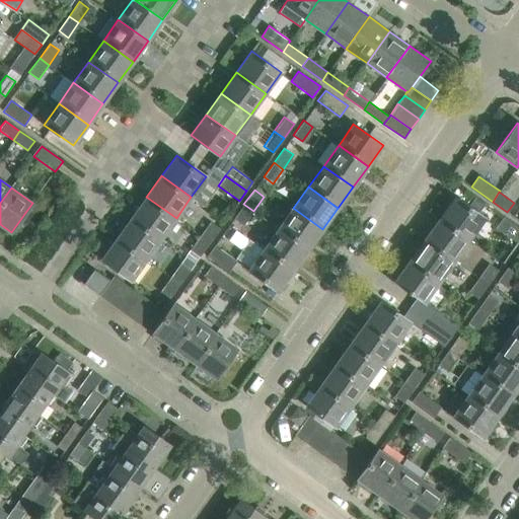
[(474,196),(468,206),(471,209),(478,214),(486,204),(474,196)]
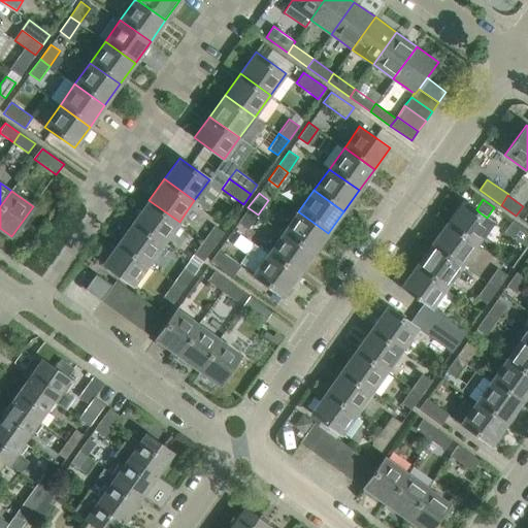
[(179,222),(149,200),(134,222),(164,243),(179,222)]
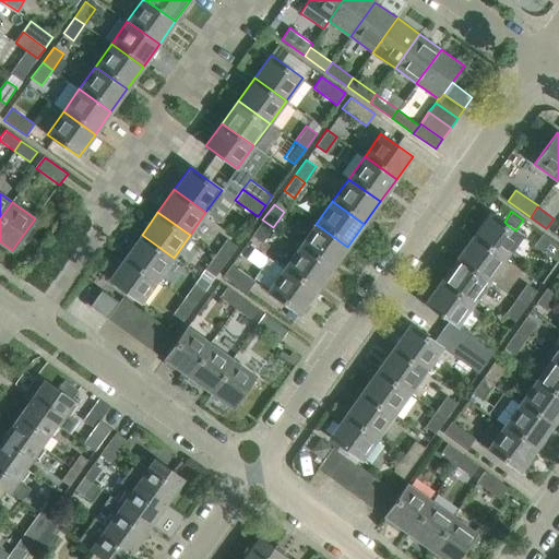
[(515,230),(508,225),(504,222),(490,212),(474,235),(506,258),(522,235),(515,230)]
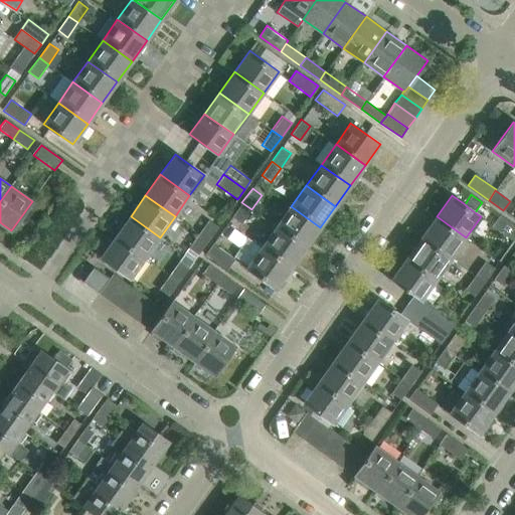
[(241,223),(251,209),(241,202),(231,217),(241,223)]
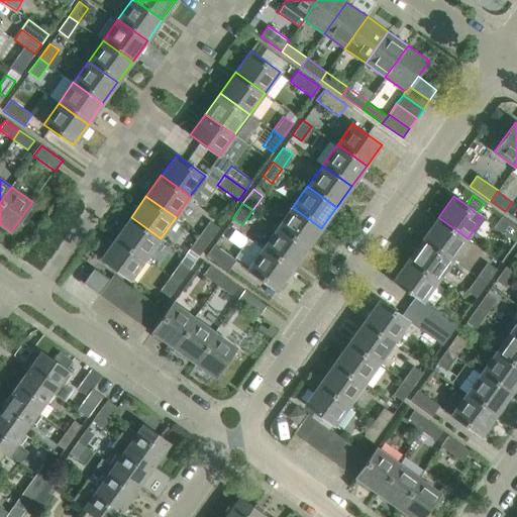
[(307,248),(321,228),(292,207),(278,228),(307,248)]
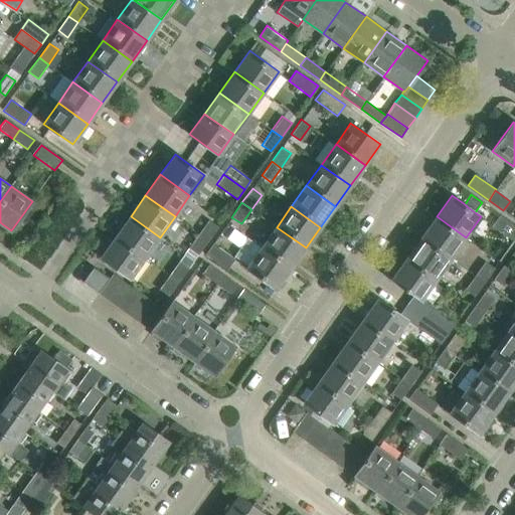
[(514,237),(514,225),(499,215),(491,226),(512,241),(514,237)]
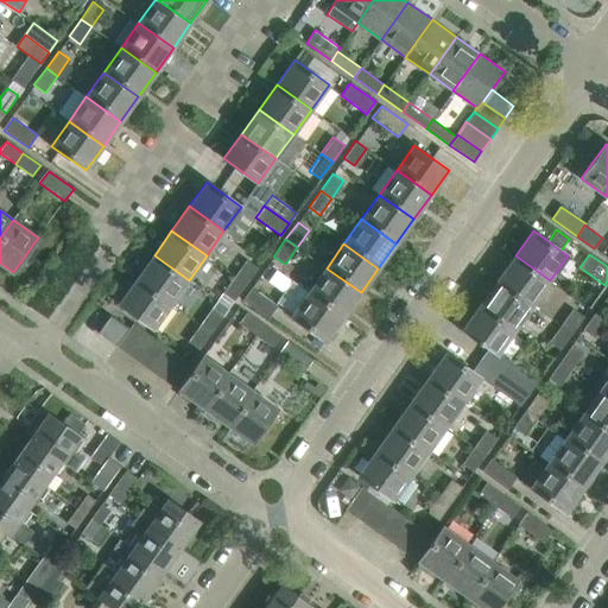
[(189,280),(154,255),(137,279),(171,304),(189,280)]
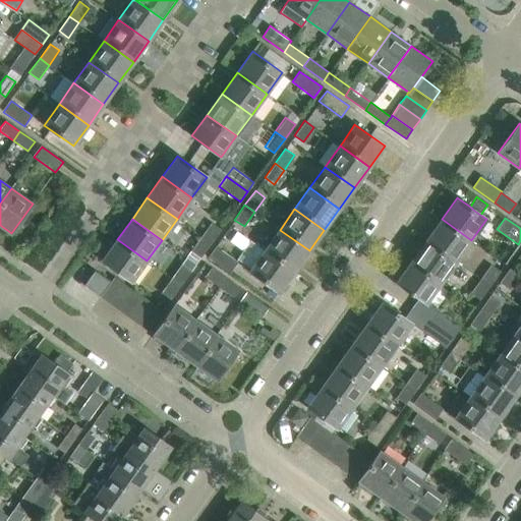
[(471,240),(442,219),(426,240),(456,261),(471,240)]
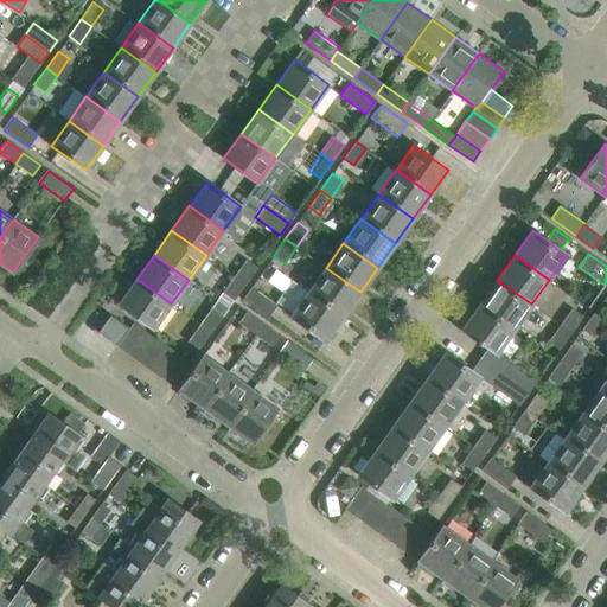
[(247,259),(234,275),(246,283),(257,267),(247,259)]
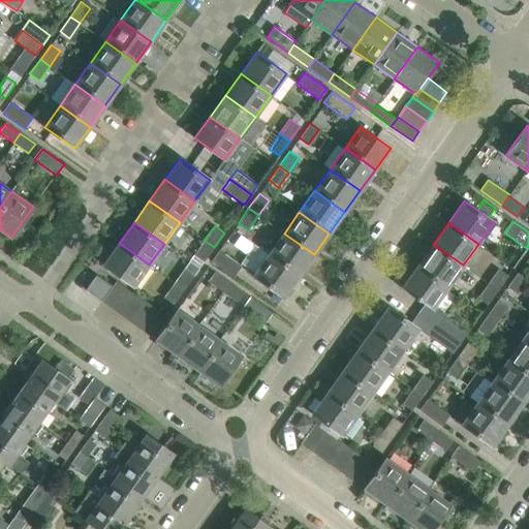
[(299,276),(314,254),(284,234),(269,254),(299,276)]
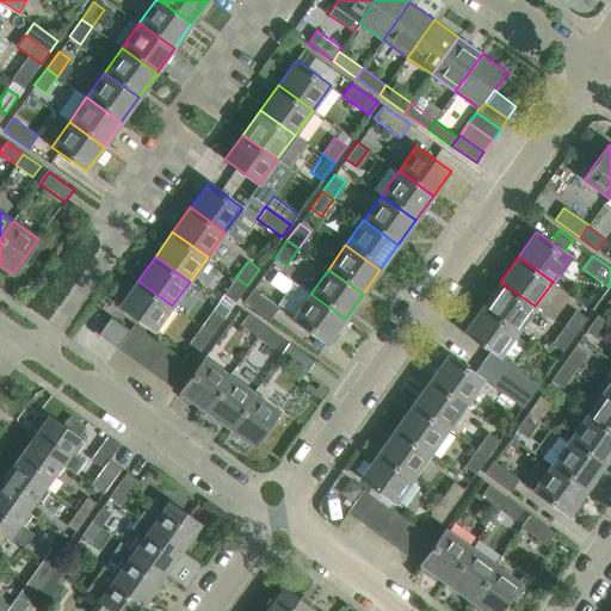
[(234,302),(247,285),(235,277),(223,294),(234,302)]
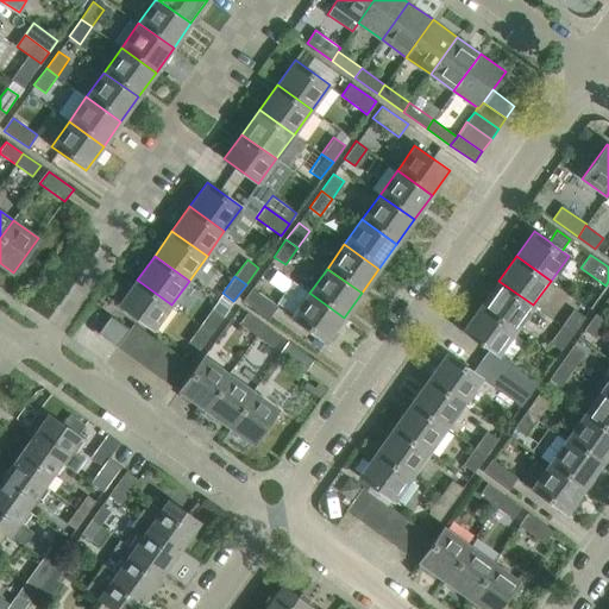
[(171,305),(137,280),(119,305),(154,330),(171,305)]
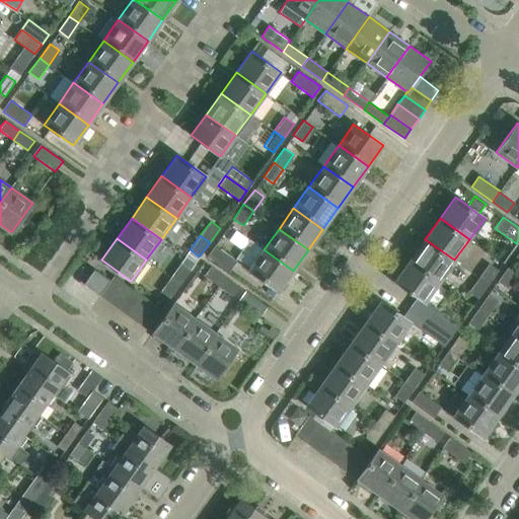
[(454,260),(425,239),(410,261),(439,281),(454,260)]
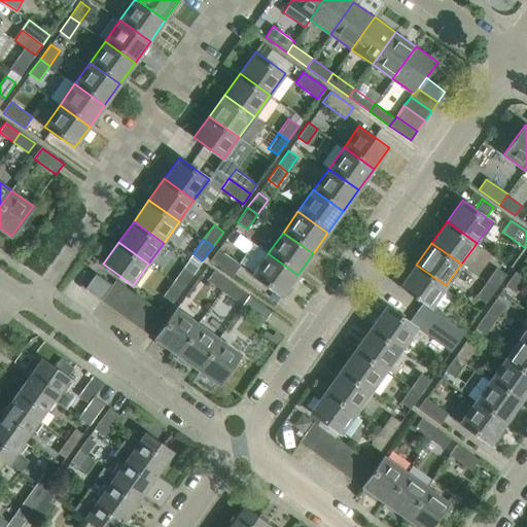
[(209,261),(232,277),(240,266),(217,249),(209,261)]
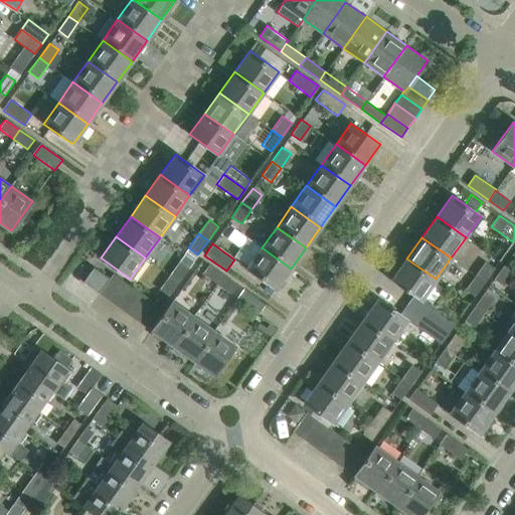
[(276,290),(291,269),(262,247),(246,269),(276,290)]
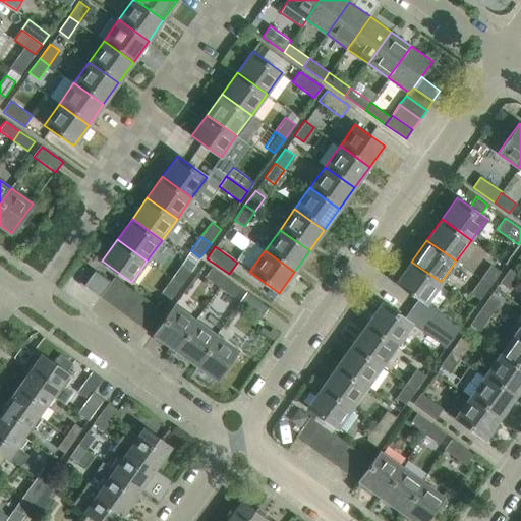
[(190,271),(195,265),(186,257),(181,264),(190,271)]
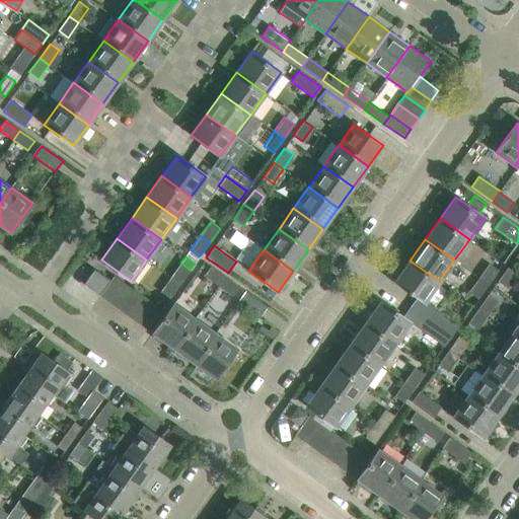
[(439,281),(410,261),(394,281),(409,291),(406,293),(410,295),(412,293),(424,302),(439,281)]
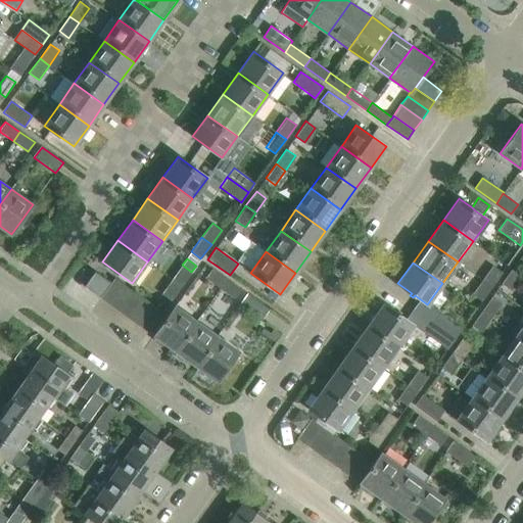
[(182,265),(172,280),(181,286),(191,272),(182,265)]
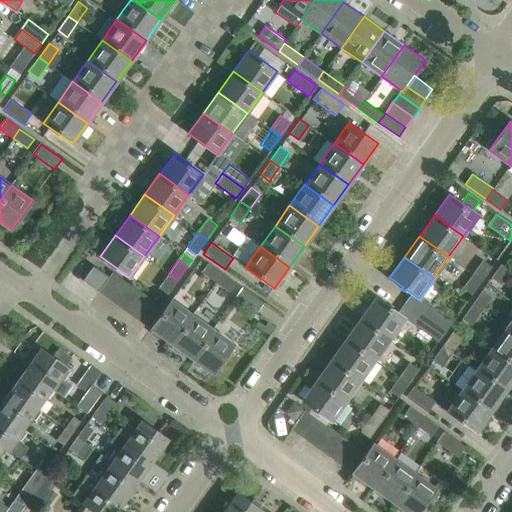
[(482,259),(472,273),(481,280),(491,266),(482,259)]
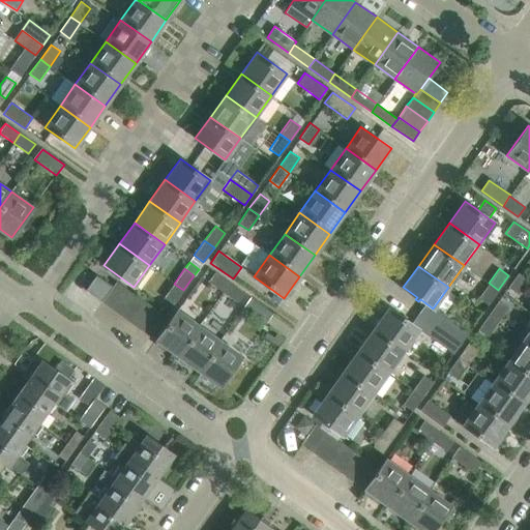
[(528,278),(519,271),(508,287),(518,293),(528,278)]
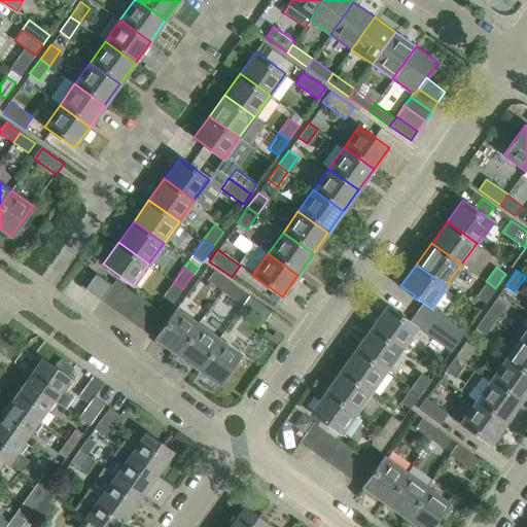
[(206,280),(221,290),(227,281),(213,271),(206,280)]
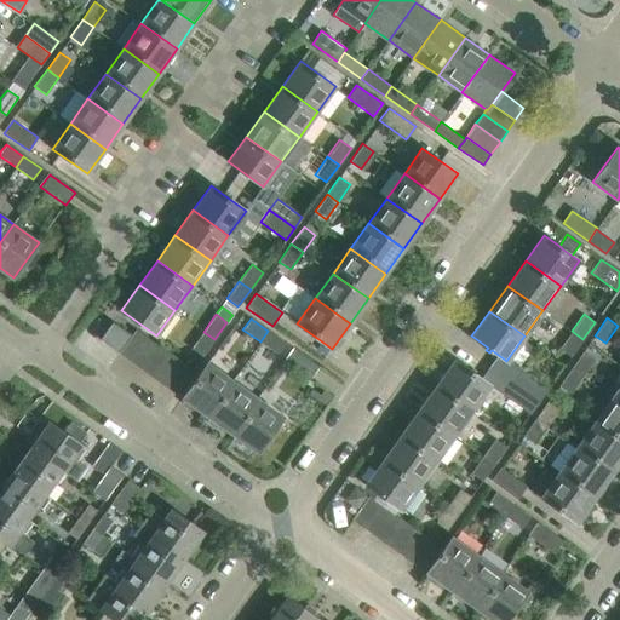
[(131,336),(113,322),(101,339),(119,352),(131,336)]
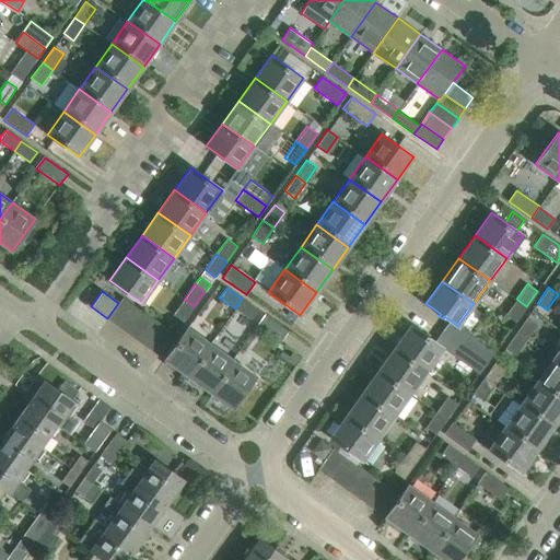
[(119,327),(133,305),(123,298),(107,318),(119,327)]
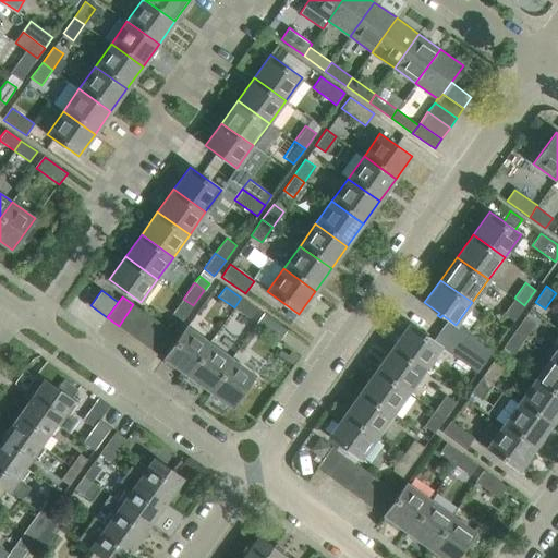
[(257,308),(241,298),(234,307),(250,319),(257,308)]
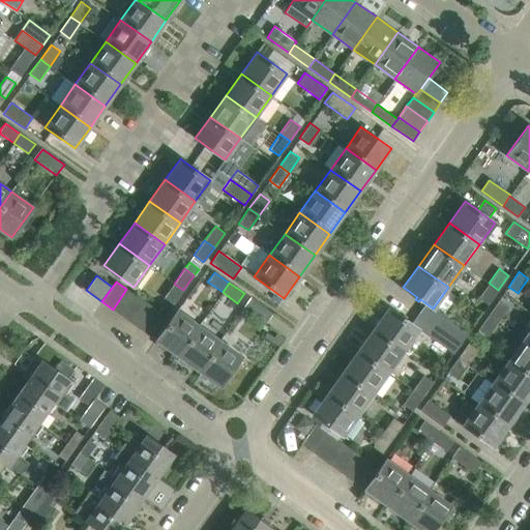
[(488,304),(498,290),(489,283),(478,298),(488,304)]
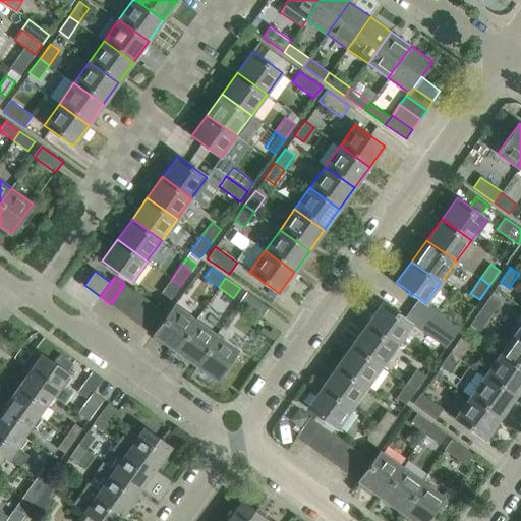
[(170,300),(180,285),(171,279),(161,293),(170,300)]
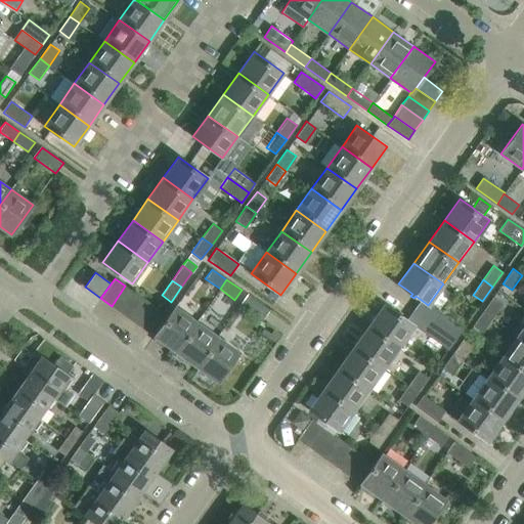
[(121,312),(135,293),(125,286),(112,306),(121,312)]
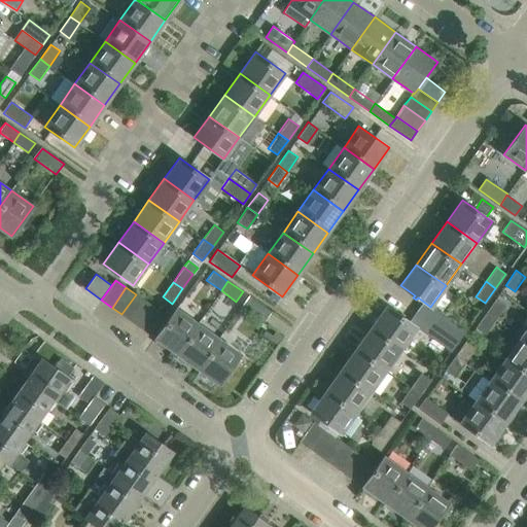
[(130,320),(144,301),(136,294),(121,314),(130,320)]
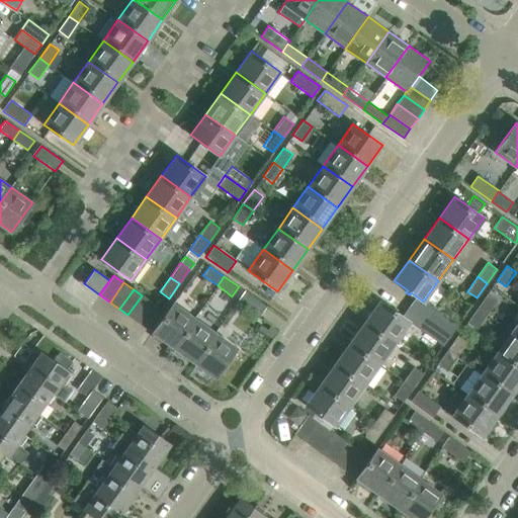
[(259,318),(266,307),(245,291),(237,301),(259,318)]
